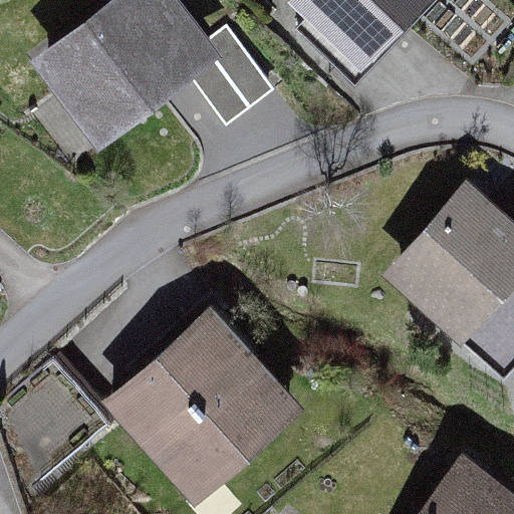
[(200,42),(167,0),(120,0),(47,56),(96,121),(178,60),(220,115),(268,79),(225,23),(200,42)]
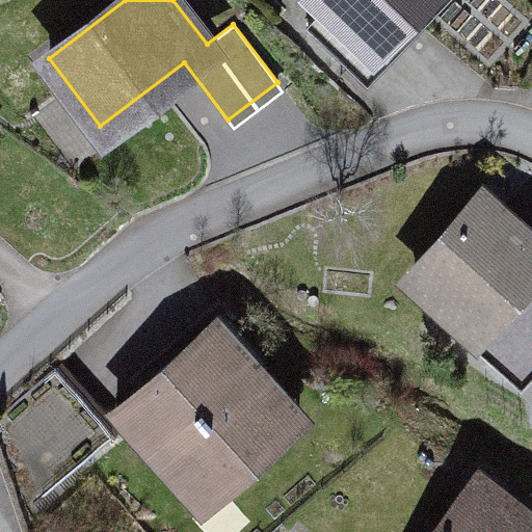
[(301,0),(379,74),(448,0),(301,0)]
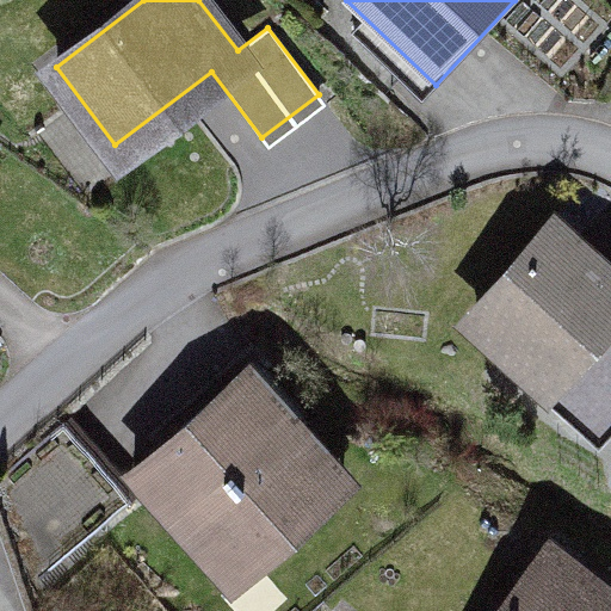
[(610,263),(555,211),(452,321),(538,401),(610,322),(610,263)]
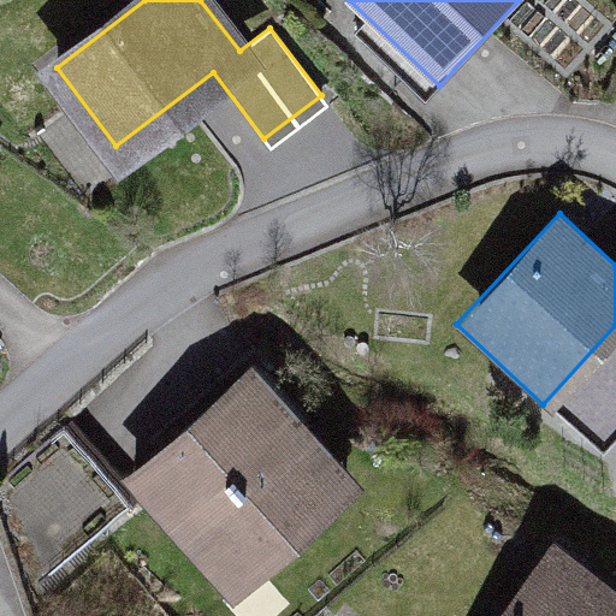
[(256,368),(131,473),(237,597),(361,492),(256,368)]
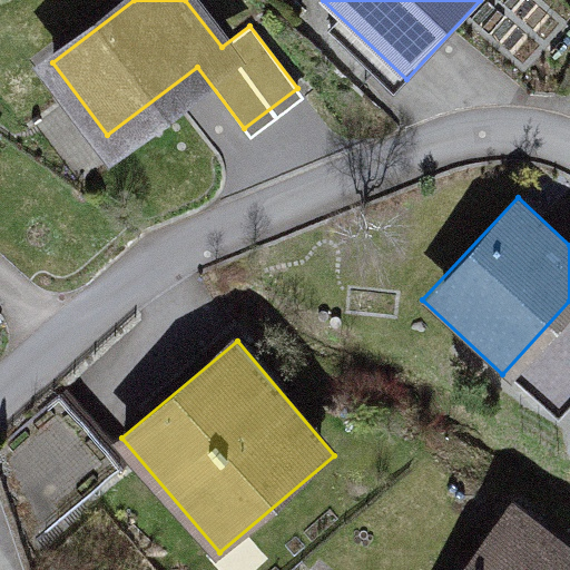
[(569,569),(569,540),(512,497),(455,569),(569,569)]
